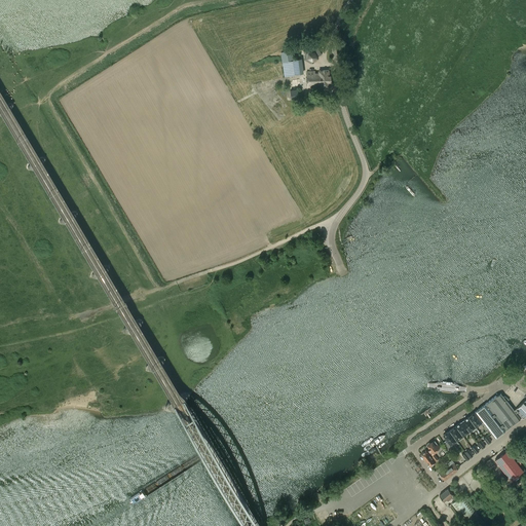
[(306,49),(306,50),(303,50),(301,58),(304,59),(304,60),(311,64),(313,61),(317,58),(322,54),(317,47),(306,49)]
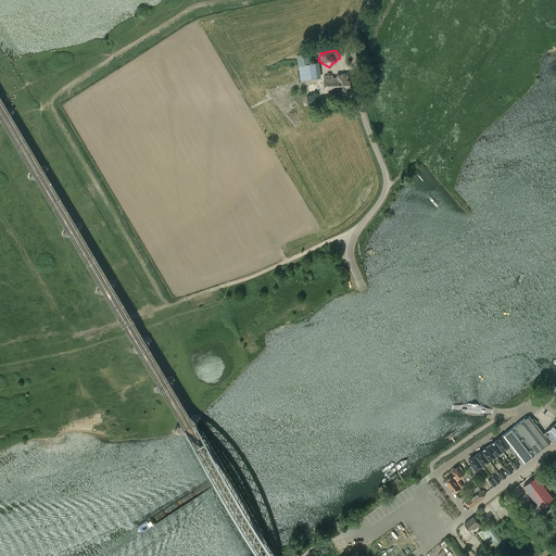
[(319,62),(311,63),(310,54),(298,55),(299,66),(301,80),(321,78),(319,62)]
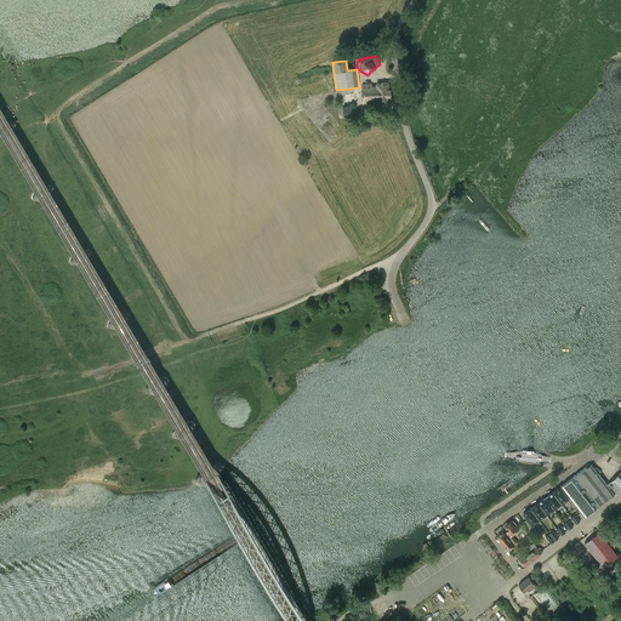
[(380,103),(389,102),(388,83),(377,84),(377,86),(372,86),(372,84),(363,85),(364,103),(374,103),(372,101),(377,100),(377,102),(380,102),(380,103)]
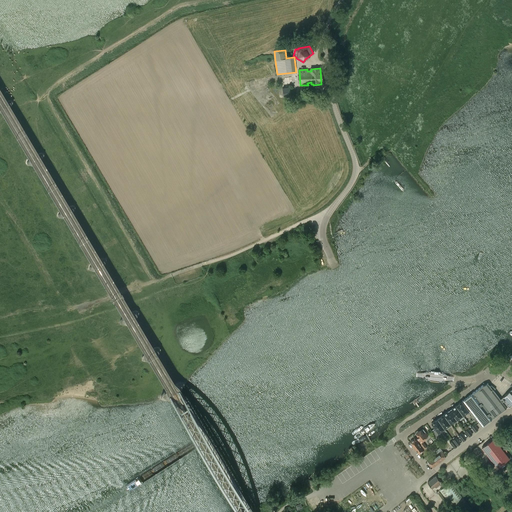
[(290,87),(282,88),(284,97),(291,95),(290,87)]
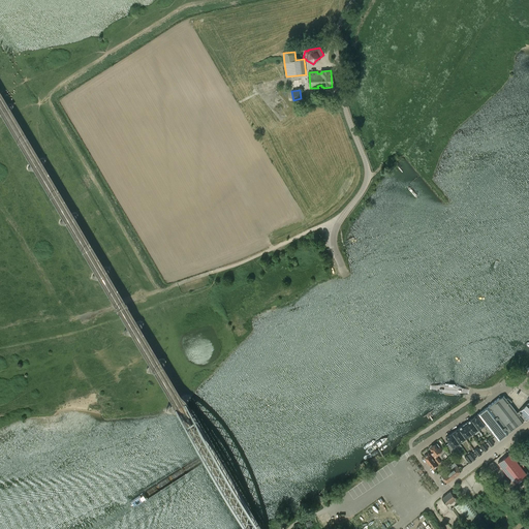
[(0,114),(9,109),(10,107),(11,106),(11,105),(11,104),(10,103),(9,103),(8,103),(7,103),(6,103),(0,107),(0,114)]
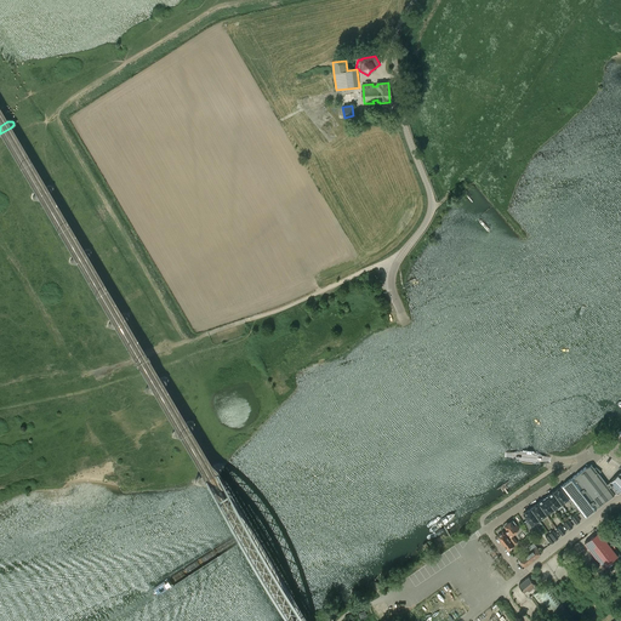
[(35,199),(36,199),(49,191),(50,191),(50,189),(51,188),(51,187),(51,186),(50,186),(49,184),(47,184),(46,184),(45,186),(33,193),(32,194),(30,195),(30,197),(30,198),(32,199),(33,199),(34,199),(35,199)]
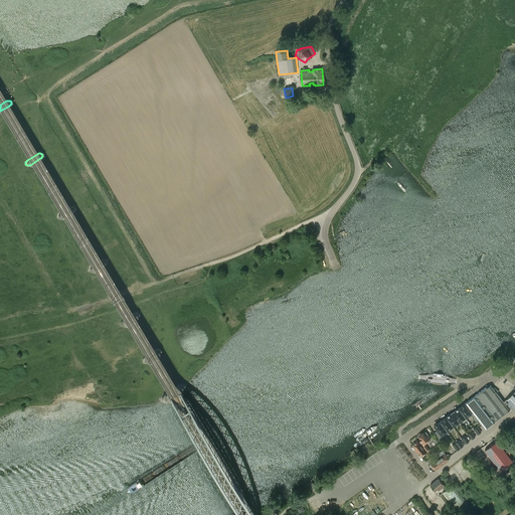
[(60,218),(61,217),(71,211),(72,210),(73,210),(73,209),(73,208),(73,207),(73,206),(72,206),(71,206),(70,206),(69,206),(58,213),(57,214),(57,215),(56,215),(56,216),(56,217),(57,217),(58,218),(59,218),(60,218)]
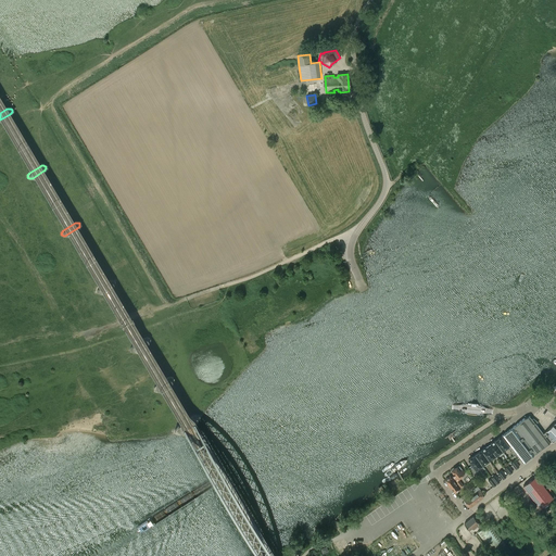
[(99,292),(100,292),(111,285),(112,285),(113,283),(113,282),(113,281),(114,280),(113,280),(112,279),(111,279),(110,279),(109,280),(97,287),(97,288),(96,288),(96,289),(95,290),(95,291),(96,292),(97,292),(98,292),(99,292)]
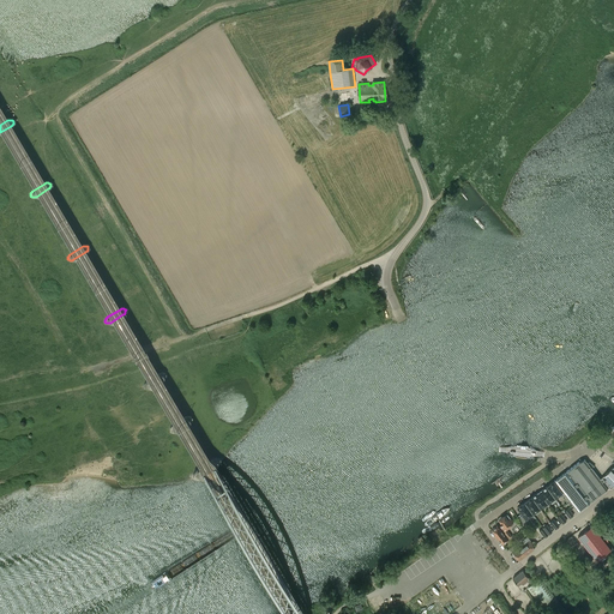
[(146,387),(149,386),(161,379),(163,378),(163,375),(164,374),(164,372),(162,372),(161,372),(158,372),(157,372),(144,379),(143,381),(142,383),(142,384),(142,386),(143,387),(145,387),(146,387)]
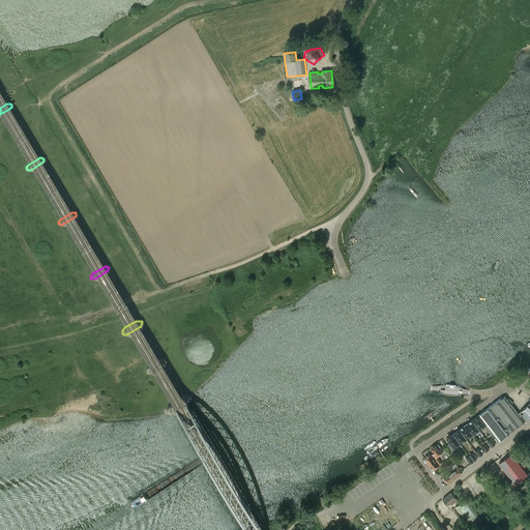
[(149,372),(150,372),(162,364),(163,363),(164,362),(164,361),(164,359),(163,358),(162,358),(159,358),(158,359),(147,365),(146,366),(145,367),(145,370),(145,371),(146,372),(147,372),(149,372)]
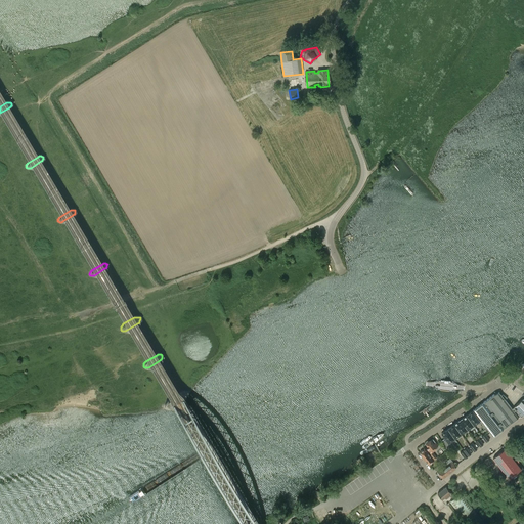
[(179,392),(167,399),(166,400),(165,401),(164,402),(163,403),(163,404),(163,405),(163,406),(164,407),(165,408),(167,408),(168,408),(169,407),(170,407),(171,406),(183,399),(184,399),(185,398),(186,397),(187,396),(187,394),(188,393),(188,392),(186,391),(185,391),(184,391),(183,391),(181,391),(180,391),(179,392)]
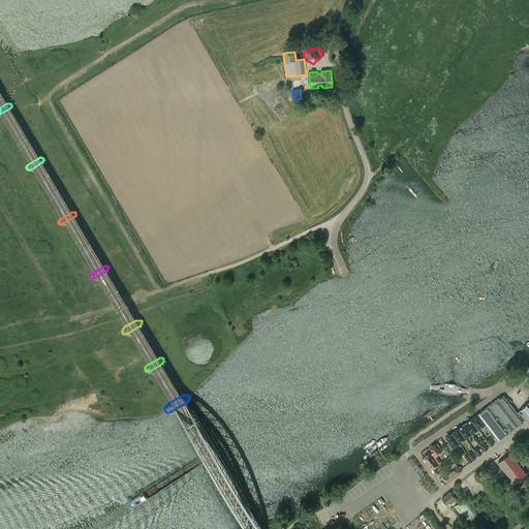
[(489,405),(509,432),(524,421),(517,412),(509,403),(512,402),(507,398),(506,400),(504,396),(498,398),(489,405)]
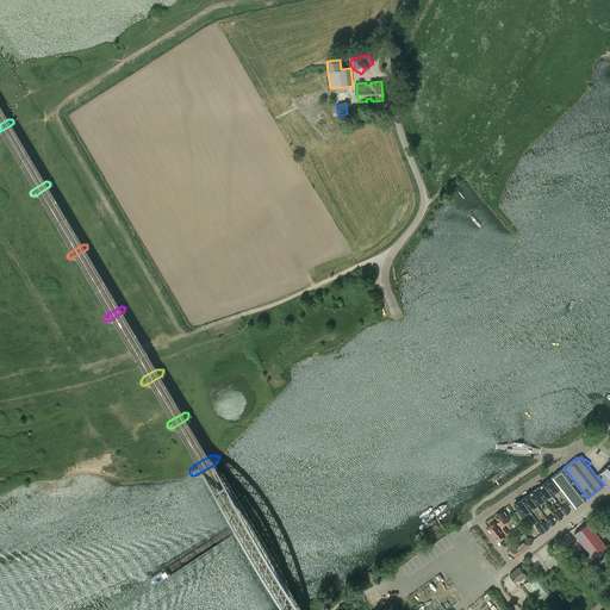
[(609,464),(596,475),(604,485),(607,484),(607,485),(609,481),(609,464)]
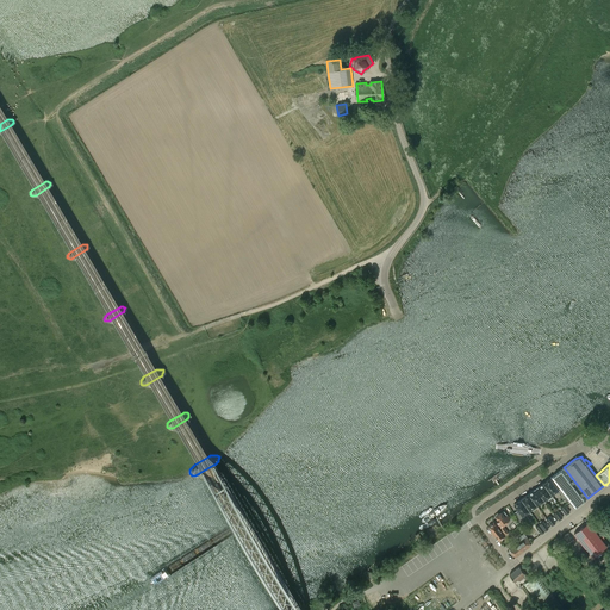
[(551,478),(559,489),(574,508),(587,498),(564,467),(551,478)]
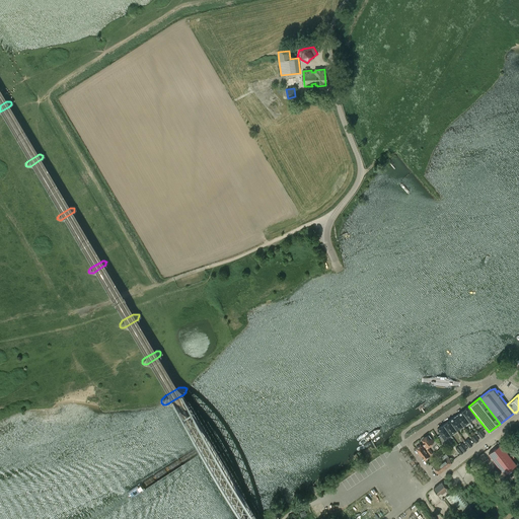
[(468,406),(462,411),(469,421),(475,417),(468,406)]
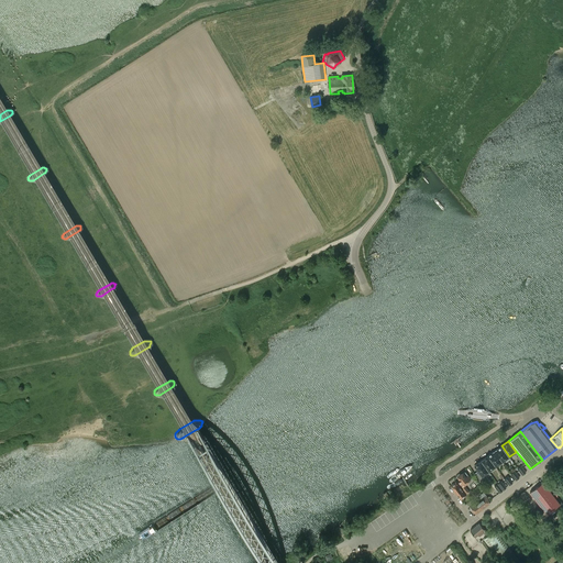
[(509,456),(501,445),(495,451),(503,462),(509,456)]
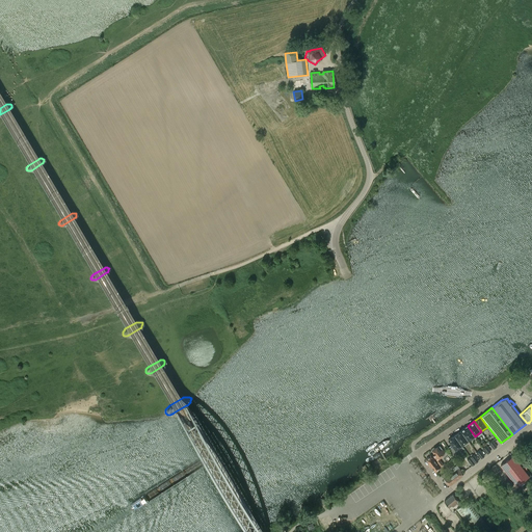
[(468,426),(460,430),(469,441),(475,436),(468,426)]
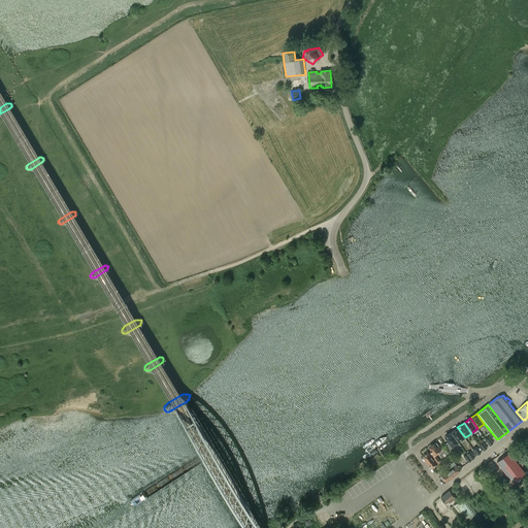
[(457,427),(451,431),(458,441),(465,437),(457,427)]
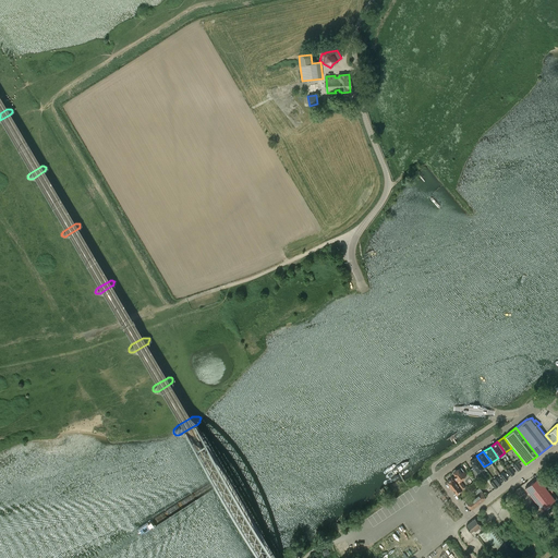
[(484,466),(476,456),(470,461),(477,472),(484,466)]
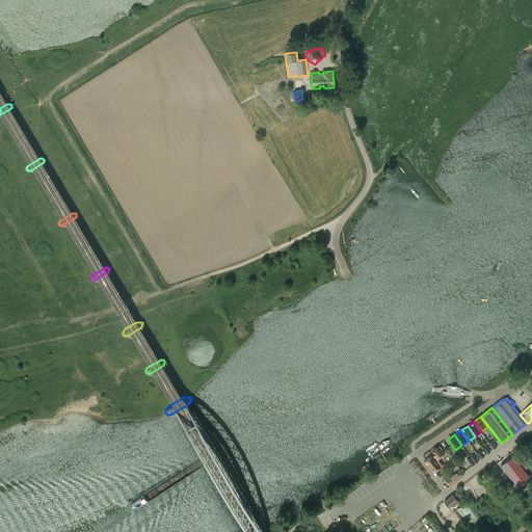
[(493,440),(488,443),(494,449),(497,446),(493,440)]
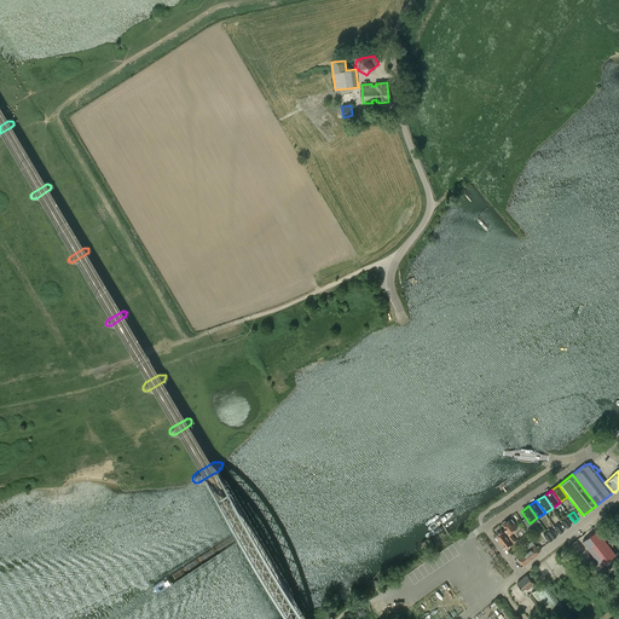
[(566,518),(561,521),(567,528),(571,525),(566,518)]
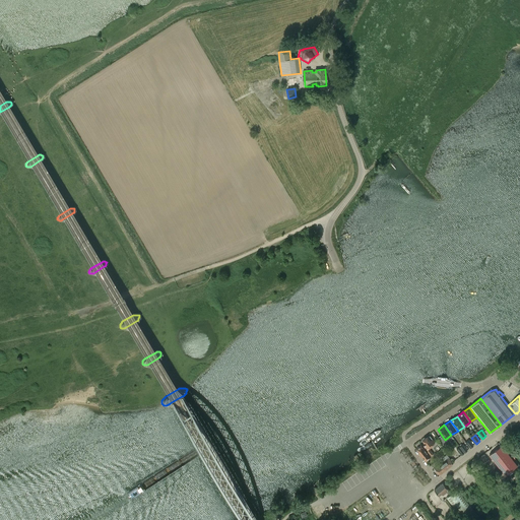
[(420,446),(416,448),(426,460),(431,457),(430,457),(434,454),(430,449),(432,447),(432,446),(434,444),(433,444),(435,442),(430,436),(424,440),(425,443),(426,444),(421,447),(420,446)]
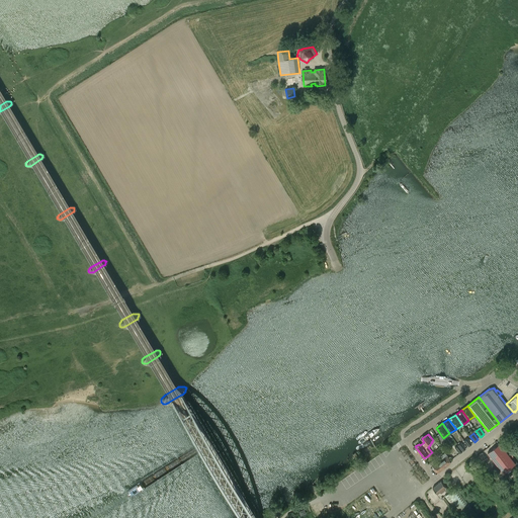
[(467,438),(463,440),(468,446),(471,444),(467,438)]
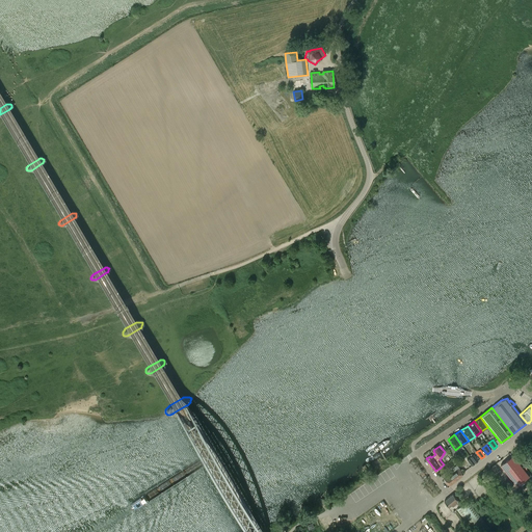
[(474,454),(467,459),(472,466),(478,460),(474,454)]
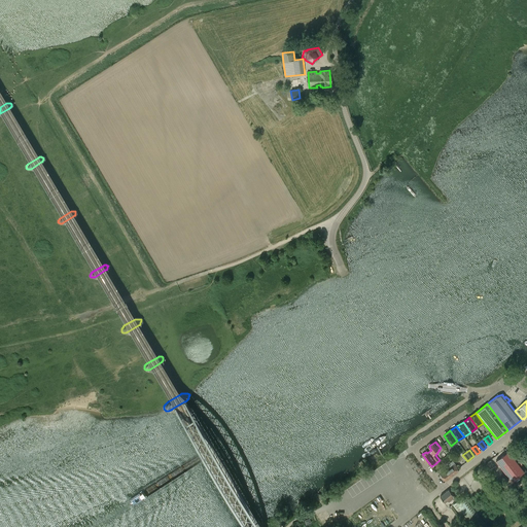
[(508,451),(496,461),(512,481),(524,471),(508,451)]
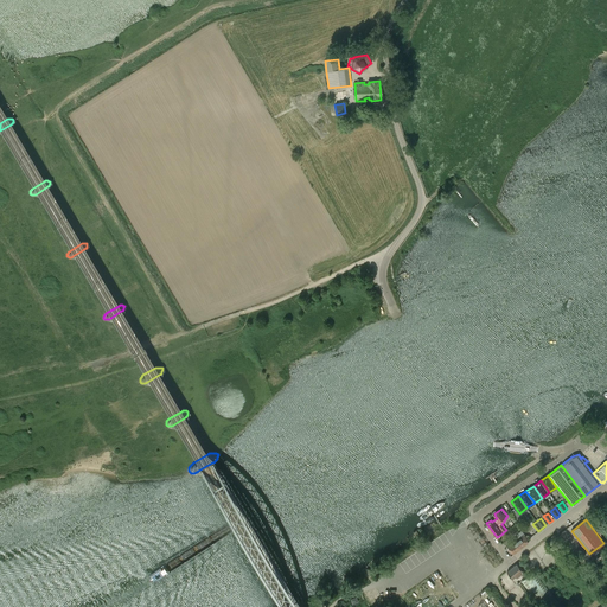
[(524,534),(508,547),(513,555),(529,543),(524,534)]
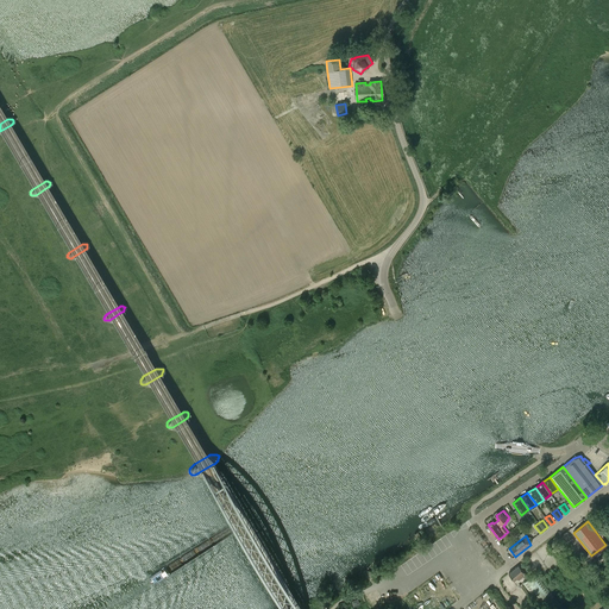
[(519,565),(509,573),(514,581),(518,578),(519,581),(523,577),(525,578),(527,577),(525,572),(519,565)]
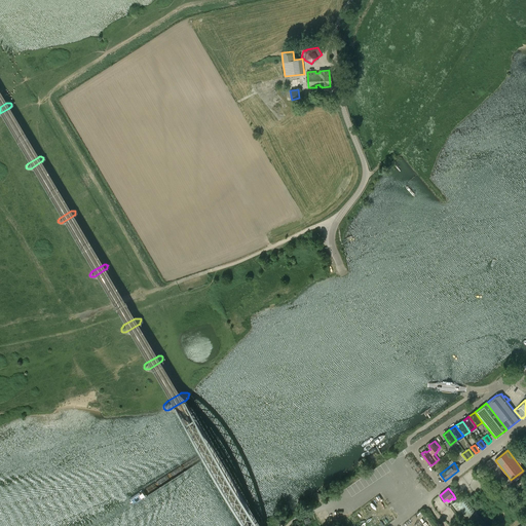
[(462,494),(451,503),(467,524),(479,515),(462,494)]
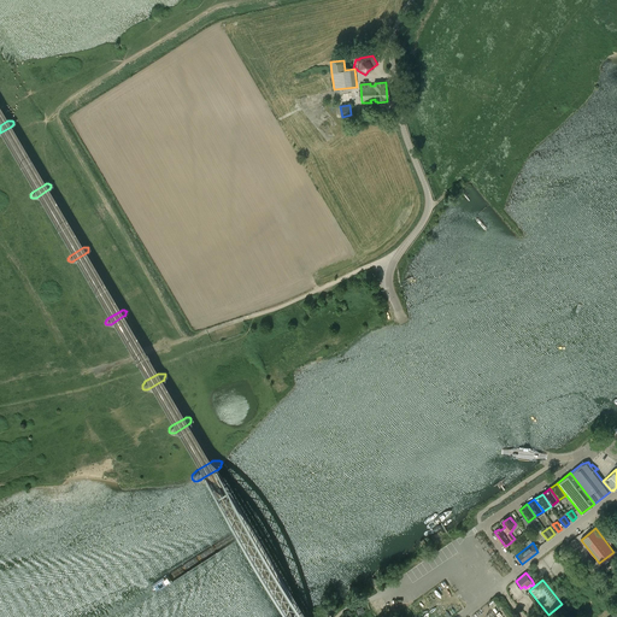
[(375,606),(382,599),(380,597),(372,604),(375,606)]
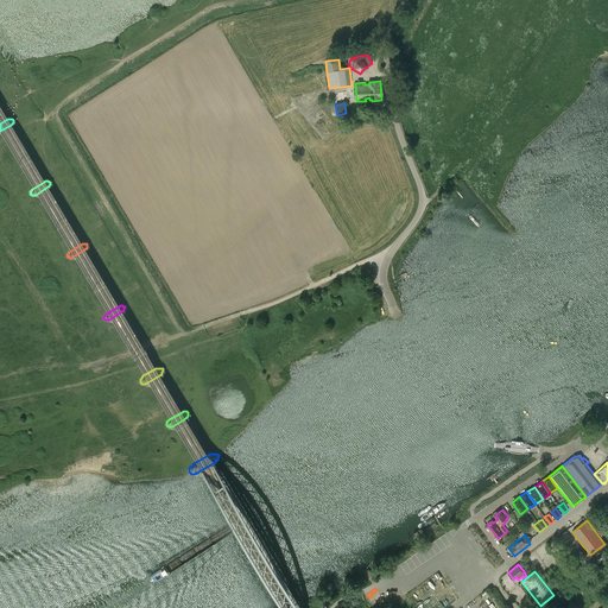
[(374,595),(367,600),(372,607),(380,603),(374,595)]
